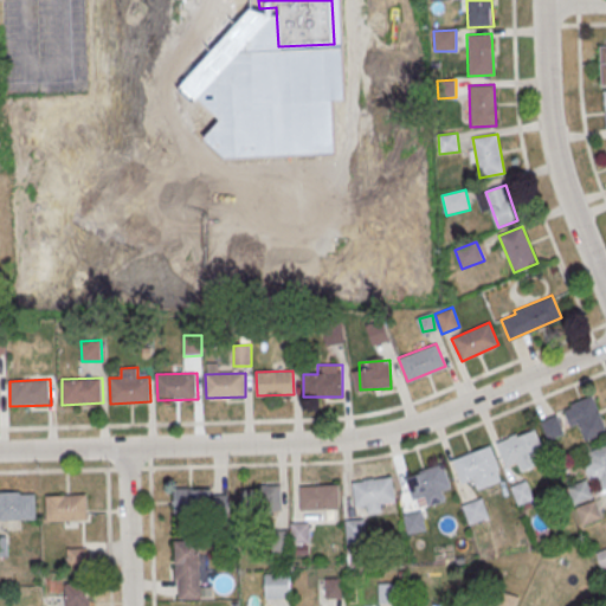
[(568,404),(592,394),(605,429),(605,432),(585,442),(568,404)]
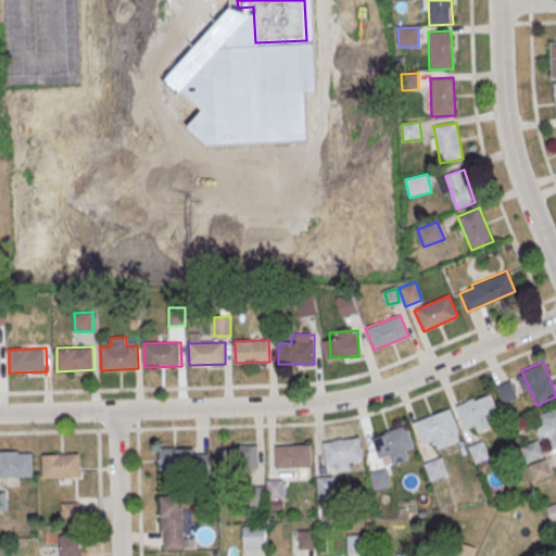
[(497,387),(504,402),(516,396),(509,382),(497,387)]
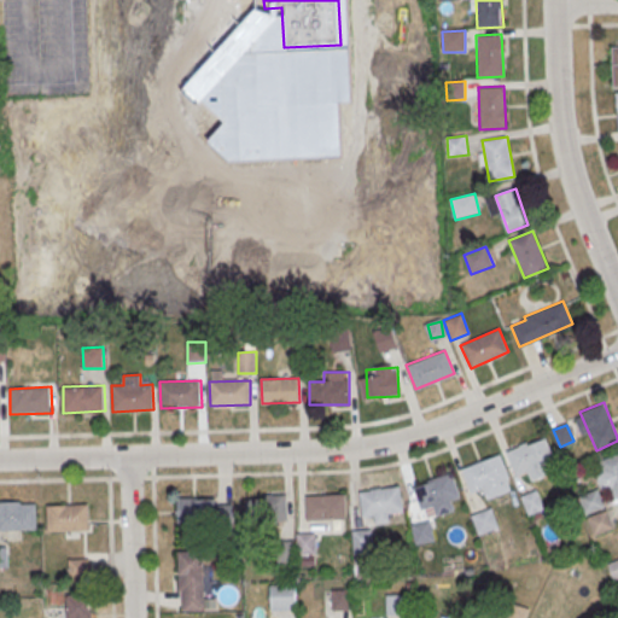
[(506,452),(528,443),(529,445),(546,437),(554,459),(544,464),(549,473),(531,482),(528,471),(517,476),(506,452)]
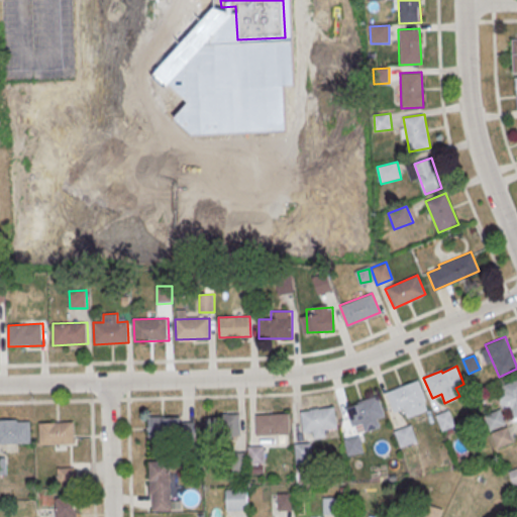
[(501,386),(516,378),(516,416),(515,417),(501,386)]
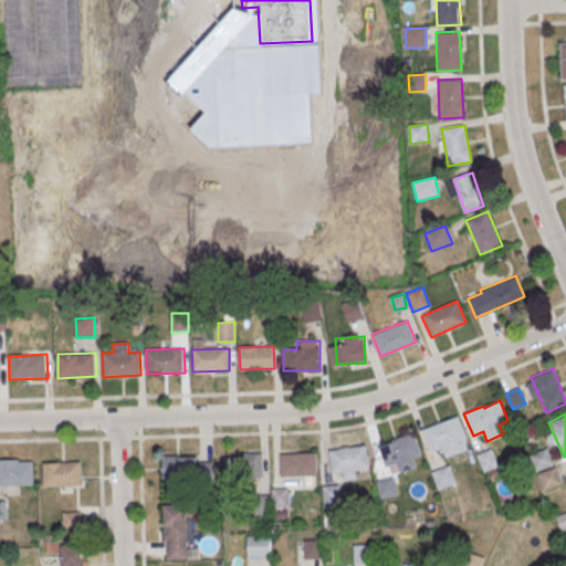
[(422,429),(459,415),(468,438),(464,439),(469,449),(447,458),(442,448),(431,451),(422,429)]
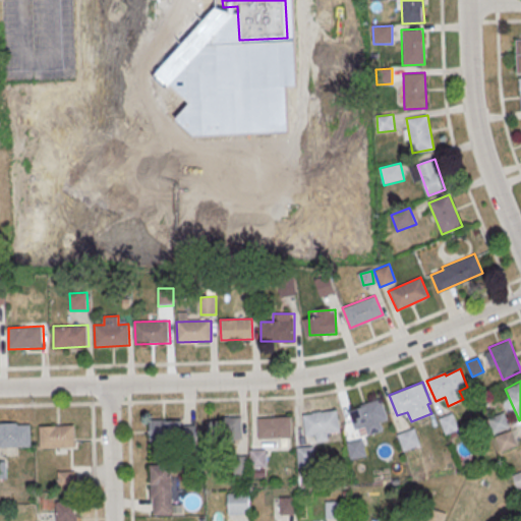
[(360,405),(382,398),(389,419),(381,422),(384,430),(368,436),(365,426),(354,430),(348,411),(361,407),(360,405)]
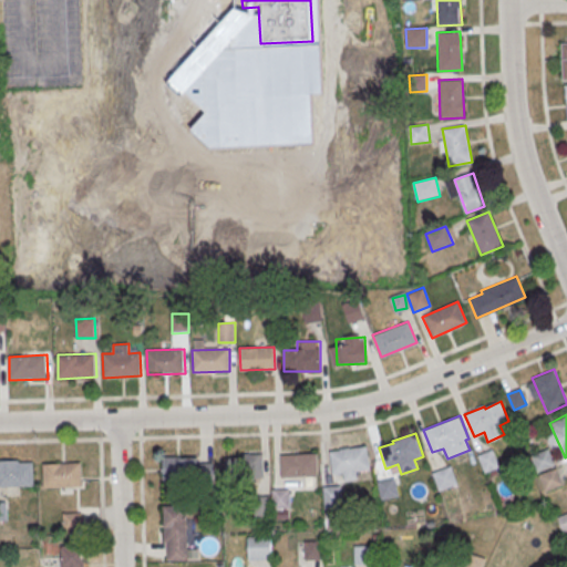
[(329,452),(367,445),(371,468),(357,471),(358,480),(344,482),(343,473),(333,475),(329,452)]
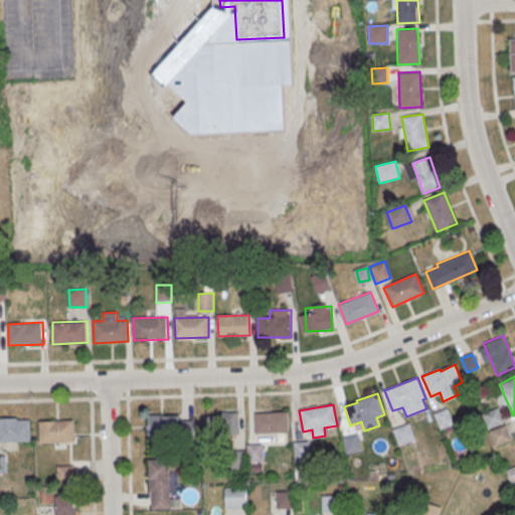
[(497,406),(503,421),(488,427),(482,412),(497,406)]
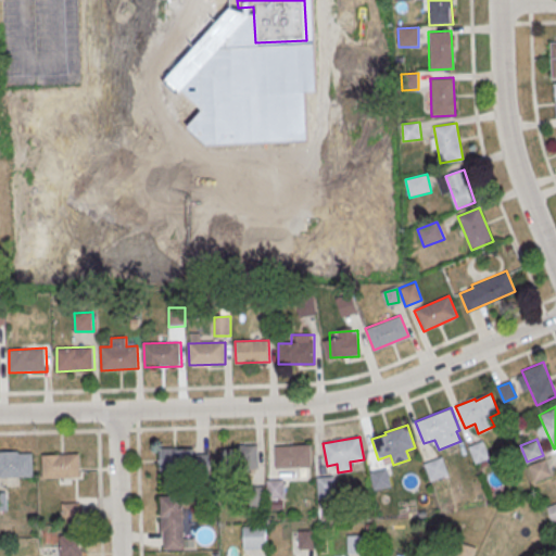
[(468,446),(483,441),(491,458),(476,465),(468,446)]
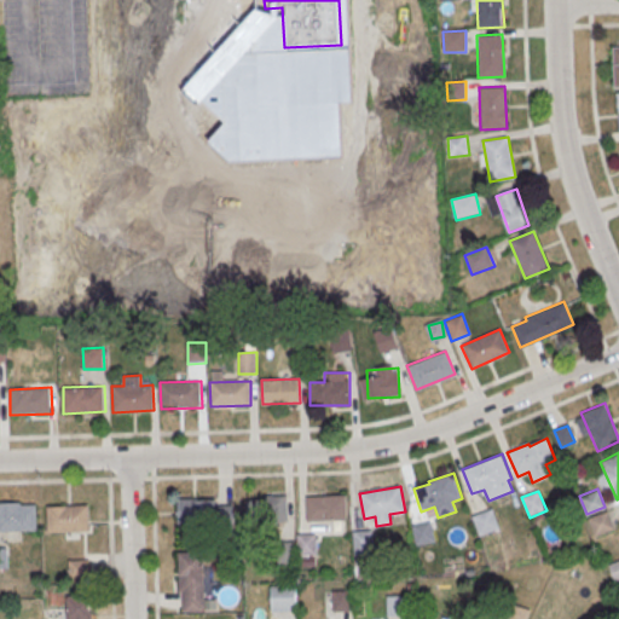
[(305,497),(345,495),(345,519),(306,520),(305,497)]
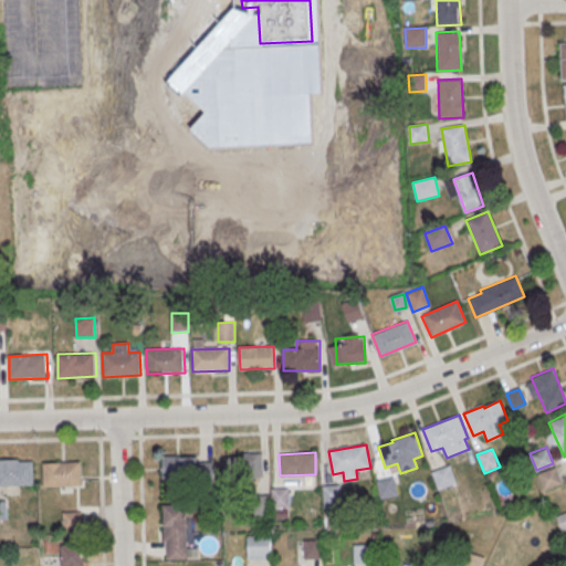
[(226,454),(226,479),(260,479),(260,454),(226,454)]
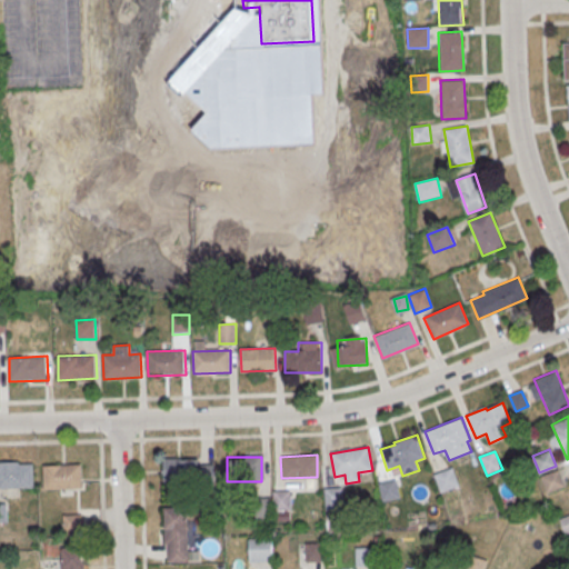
[(162,480),(212,480),(212,459),(162,459),(162,480)]
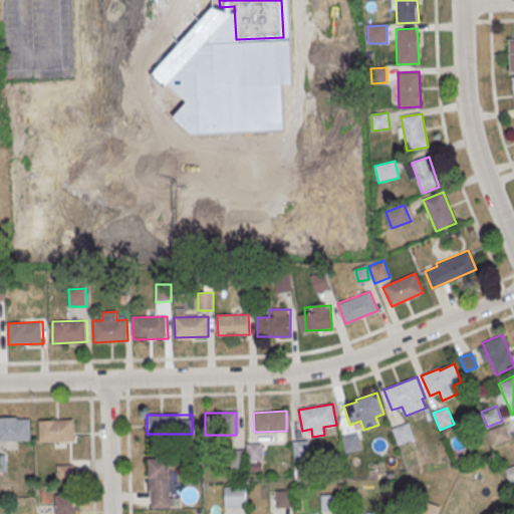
[(0,419),(30,419),(31,440),(0,441),(0,419)]
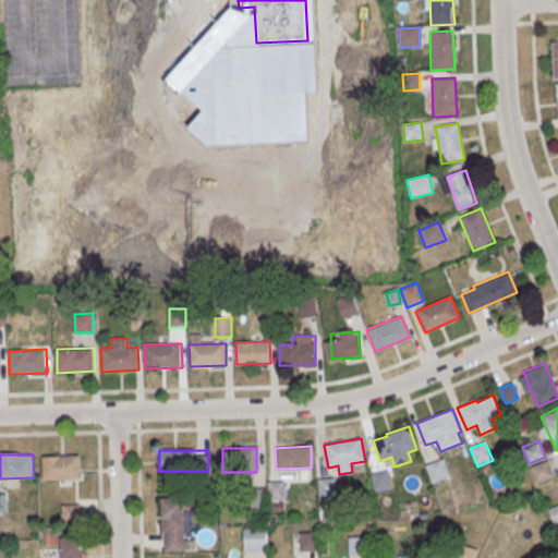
[(43,457),(80,456),(81,478),(44,481),(43,457)]
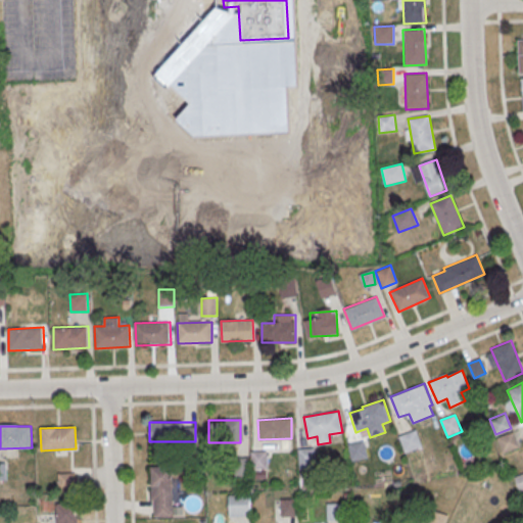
[(398,436),(416,430),(422,447),(405,454),(398,436)]
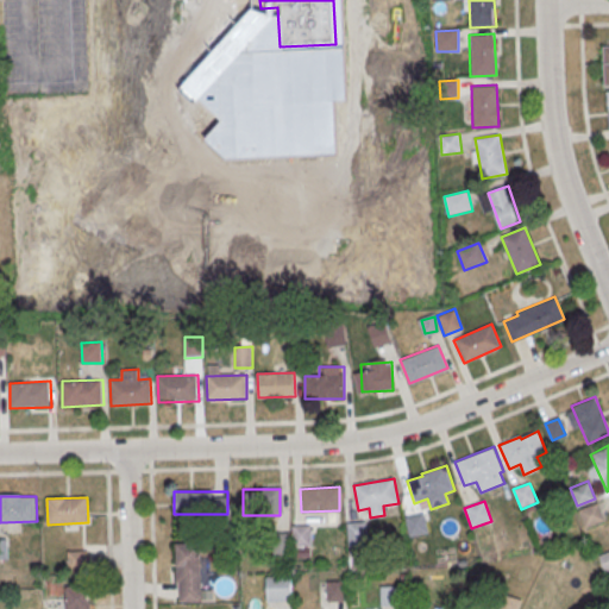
[(596,502),(603,520),(585,527),(578,510),(596,502)]
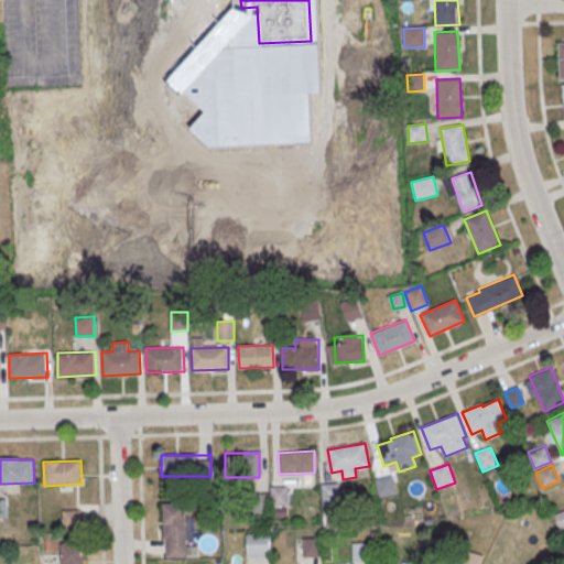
[(376,479),(392,475),(397,494),(380,498),(376,479)]
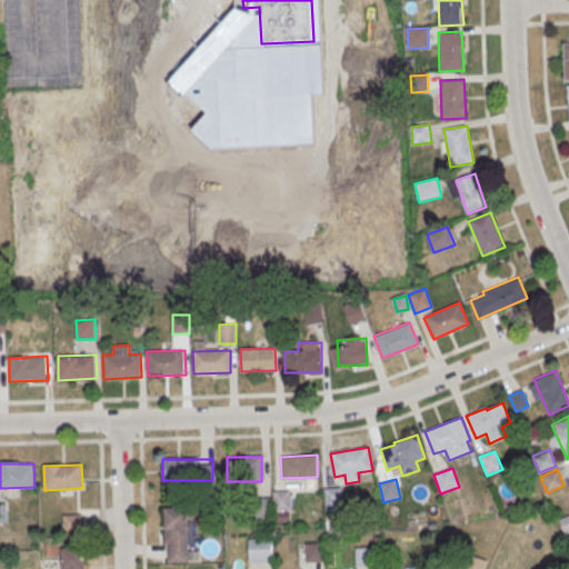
[(342,488),(325,488),(325,509),(342,509),(342,488)]
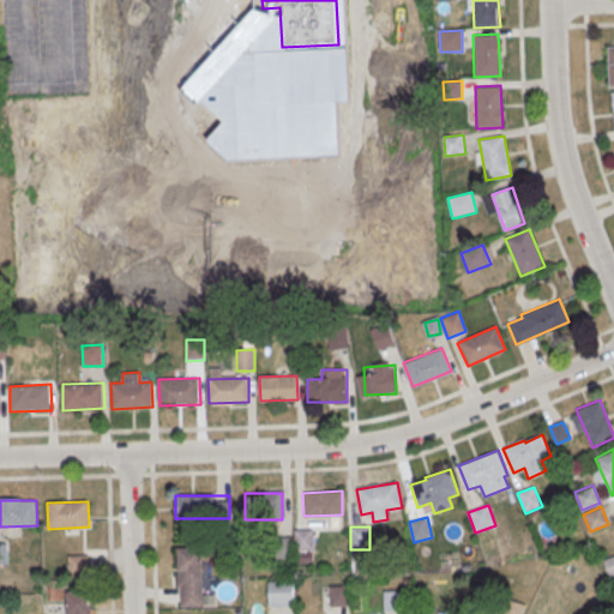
[(312,549),(312,533),(298,533),(298,549),(312,549)]
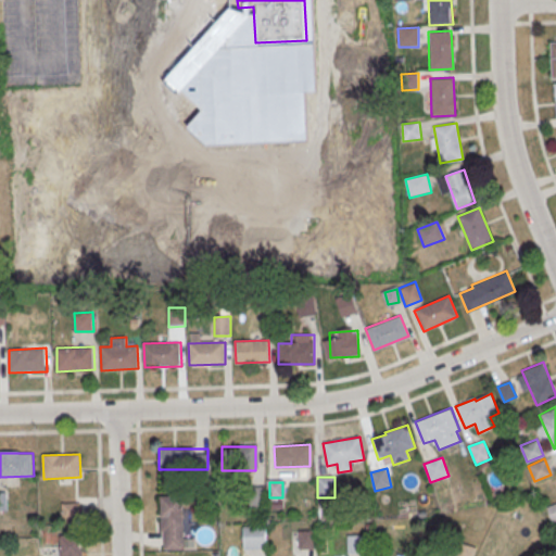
[(161,496),(184,496),(185,550),(164,550),(164,533),(162,533),(161,496)]
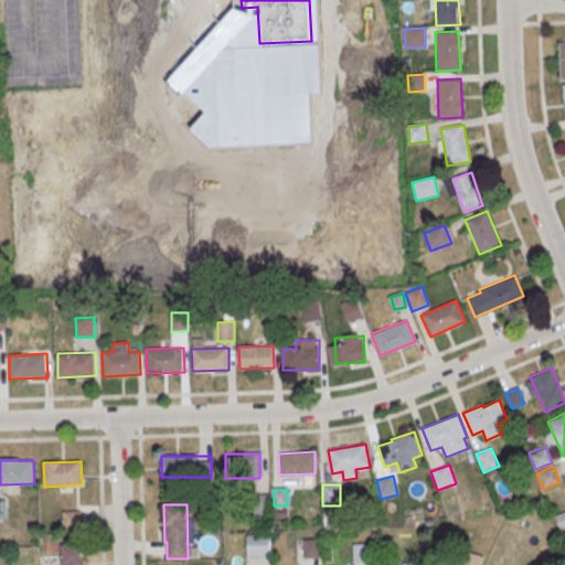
[(62,510),(62,530),(81,530),(81,510),(62,510)]
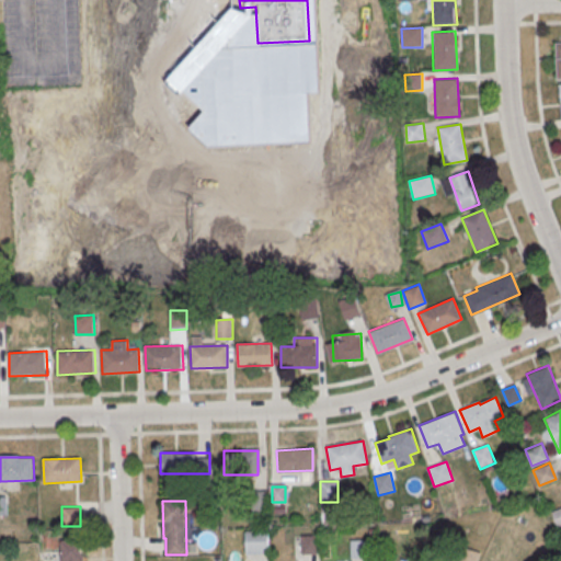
[(560,506),(560,525),(556,527),(549,512),(560,506)]
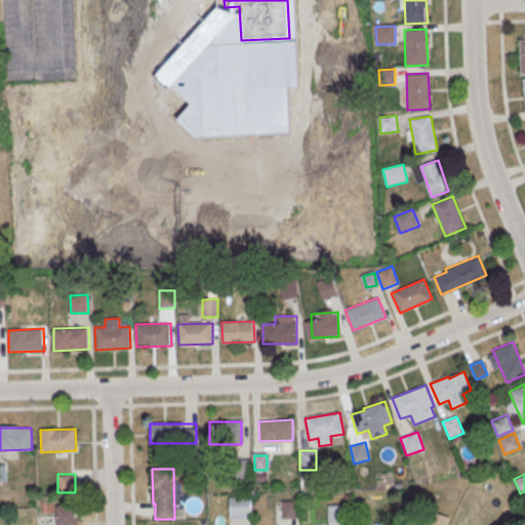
[(251,496),(229,496),(229,518),(251,518),(251,496)]
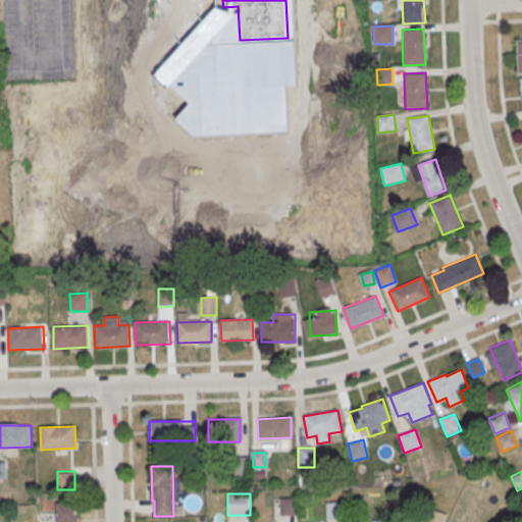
[(280,515),(295,515),(295,498),(280,498),(280,515)]
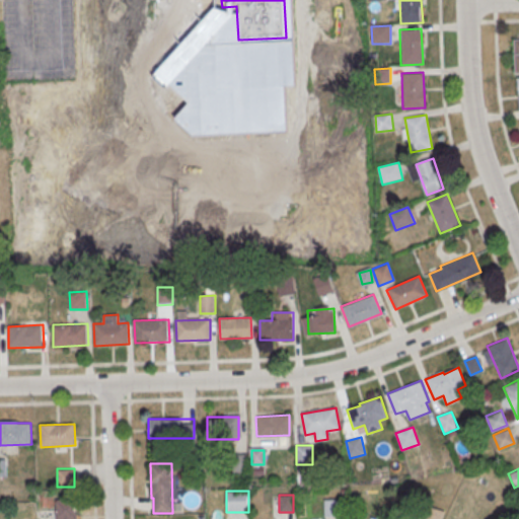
[(76,518),(76,500),(57,500),(57,518),(76,518)]
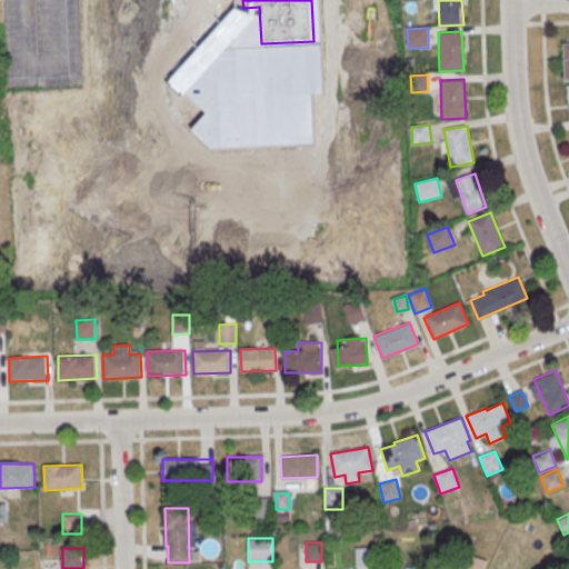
[(356,565),(367,565),(367,549),(356,549),(356,565)]
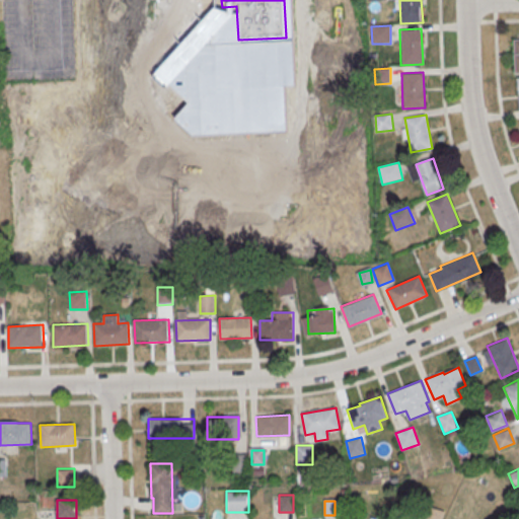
[(440,518),(443,511),(430,508),(428,518),(440,518)]
